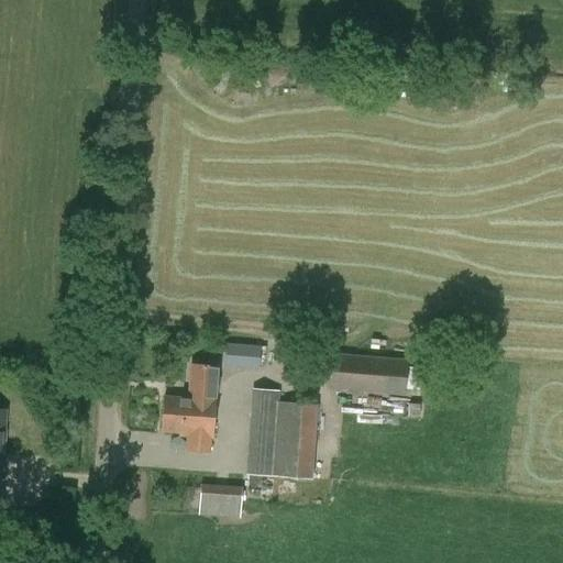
[(224,366),(257,370),(260,346),(227,343),(224,366)]
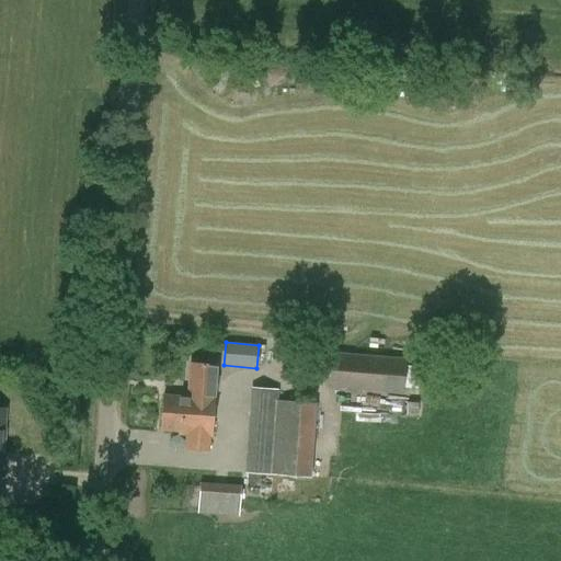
[(405,358),(332,353),(330,387),(403,392),(405,358)]
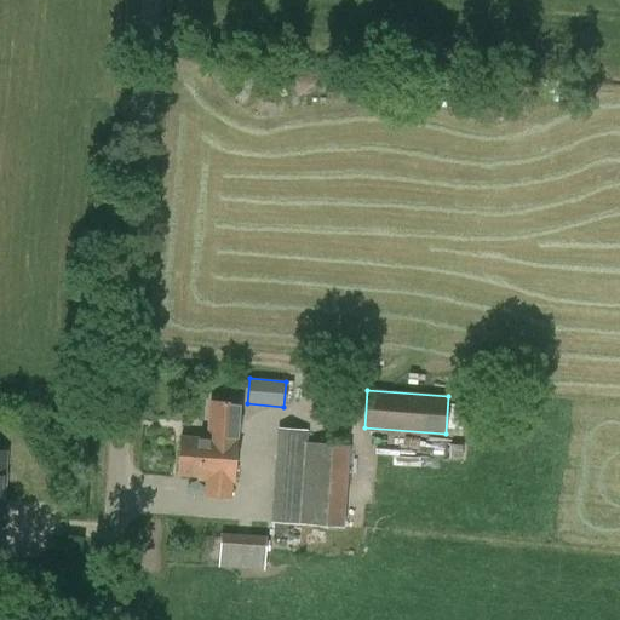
[(205,477),(205,480),(234,482),(239,405),(208,402),(207,438),(179,437),(177,476),(205,477)]
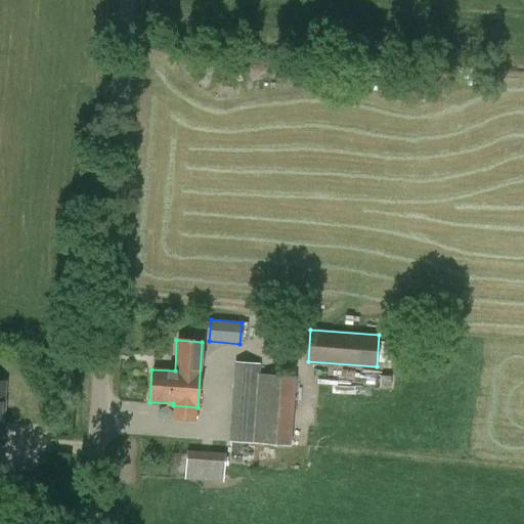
[(235,361),(228,441),(254,443),(255,426),(260,375),(260,363),(235,361)]
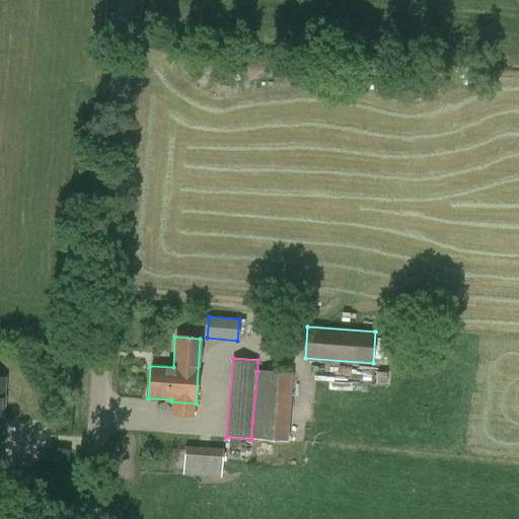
[(252,422),(251,439),(286,442),(292,373),(257,371),(252,422)]
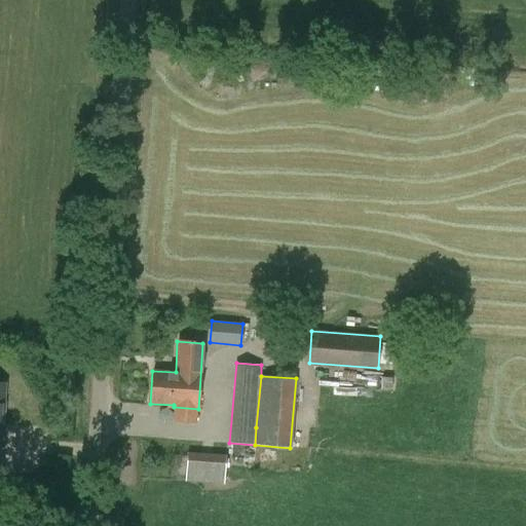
[(187,453),(185,480),(224,483),(225,456),(187,453)]
